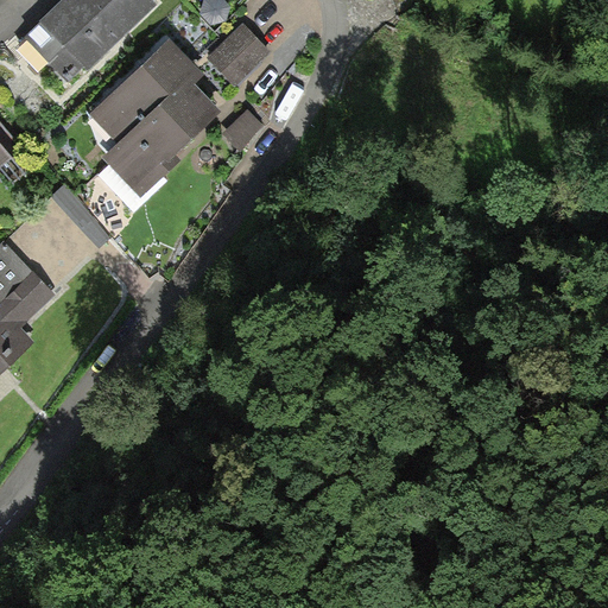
[(158,7),(151,0),(65,0),(23,40),(67,86),(83,70),(87,75),(158,7)]
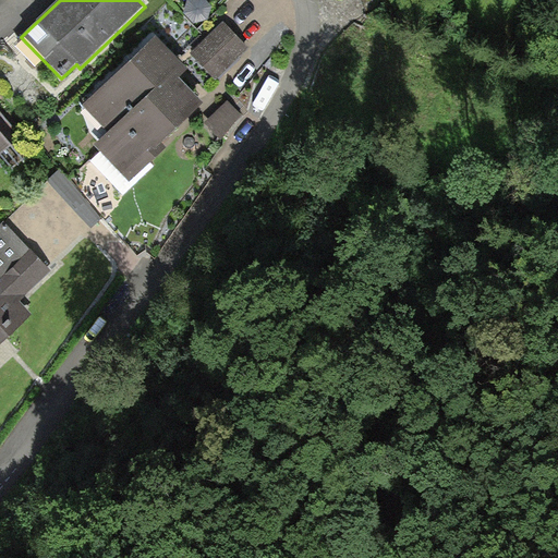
[(191,0),(189,0),(185,14),(195,24),(208,20),(213,8),(204,0),(191,0)]
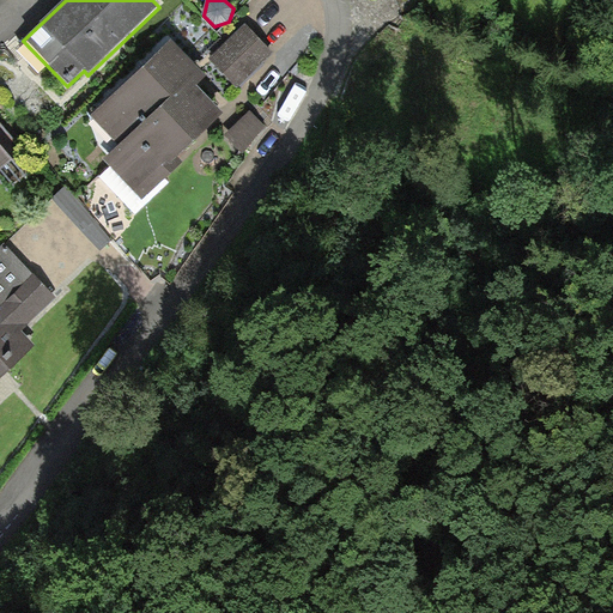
[(273,53),(244,25),(210,59),(238,87),(273,53)]
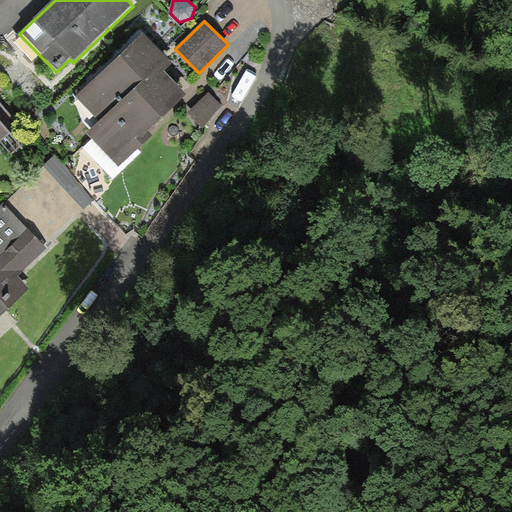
[(144,35),(77,98),(101,124),(89,135),(119,167),(151,137),(147,133),(186,97),(163,72),(171,64),(144,35)]
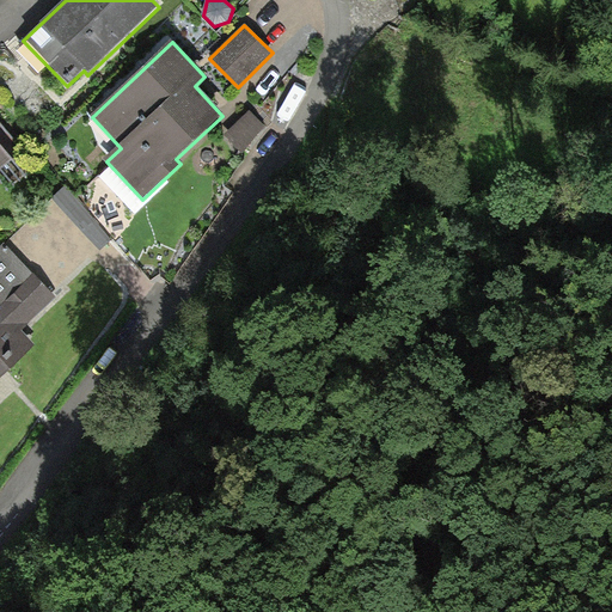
[(264,128),(246,111),(221,138),(239,155),(264,128)]
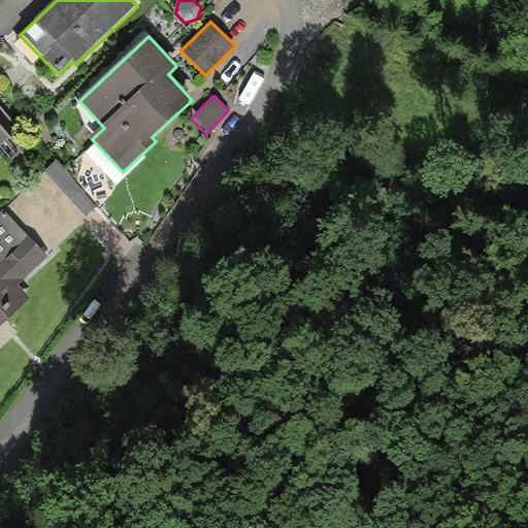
[(0,145),(8,139),(0,129),(0,145)]
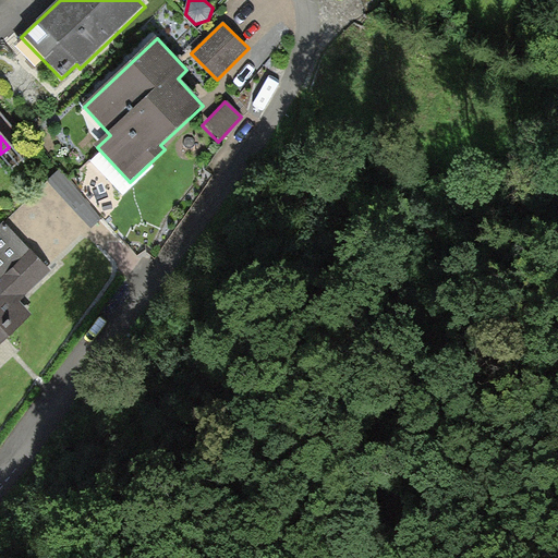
[(61,171),(49,182),(89,228),(101,217),(61,171)]
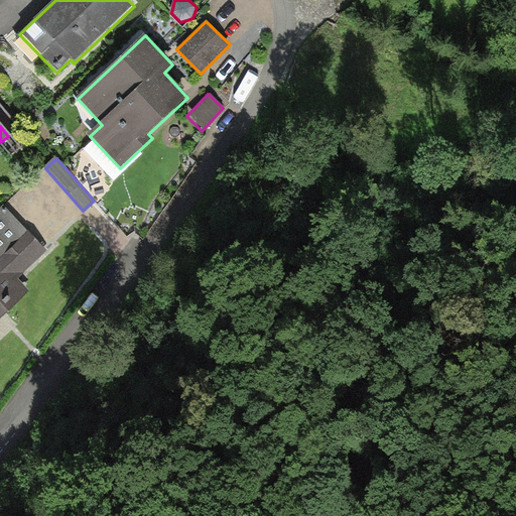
[(0,318),(30,291),(18,279),(46,253),(5,208),(0,212),(0,318)]
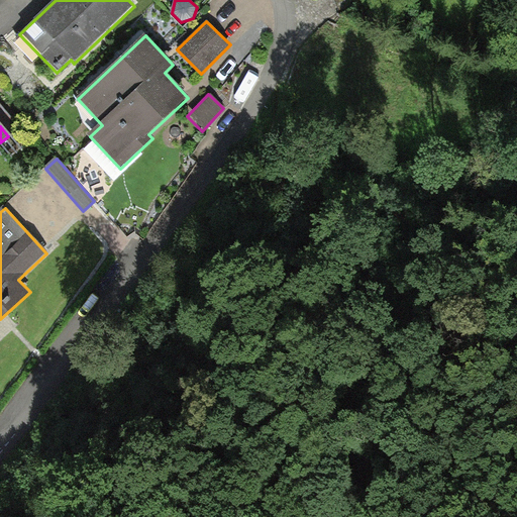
All buildings are outlined.
